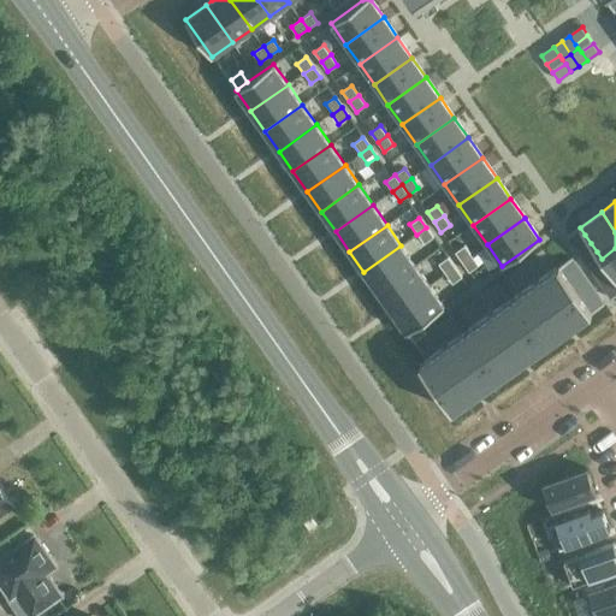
[(426,227),(416,235),(424,244),(433,237),(426,227)]
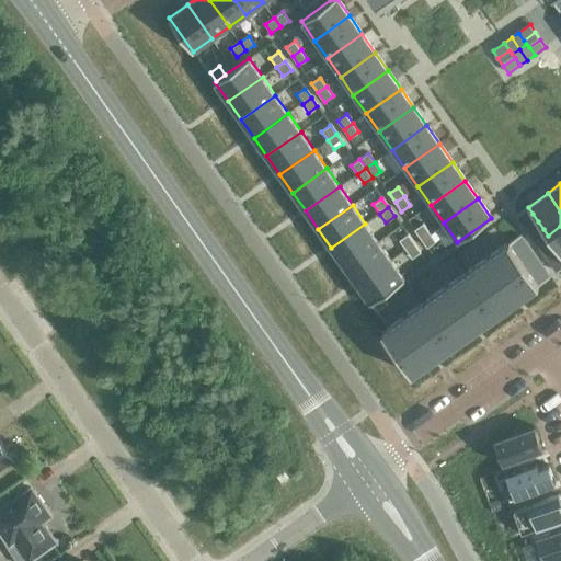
[(528,207),(517,215),(522,222),(533,214),(528,207)]
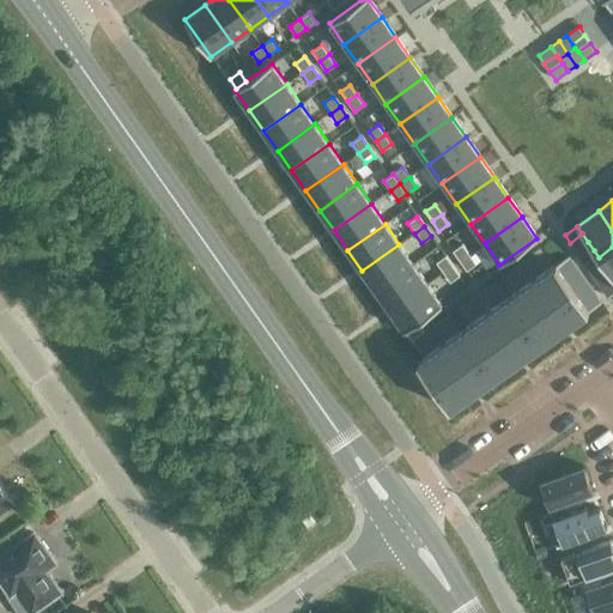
[(582,234),(570,243),(576,250),(588,242),(582,234)]
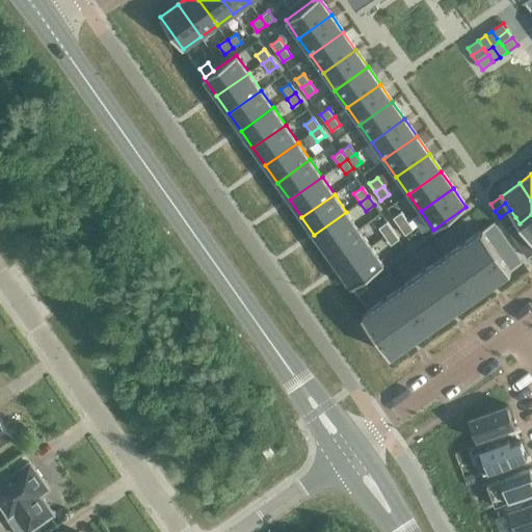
[(510,210),(500,217),(504,224),(515,217),(510,210)]
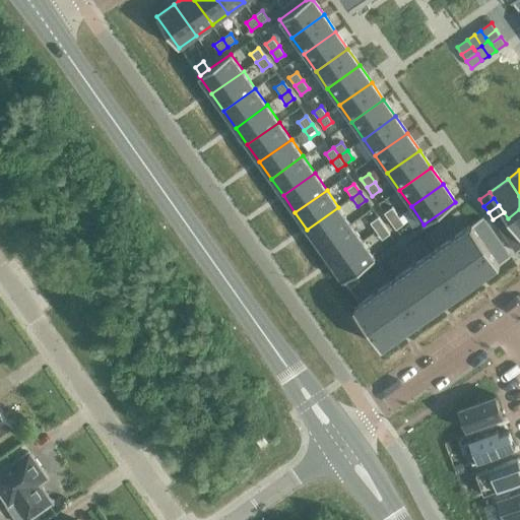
[(338,207),(307,230),(319,246),(350,223),(338,207)]
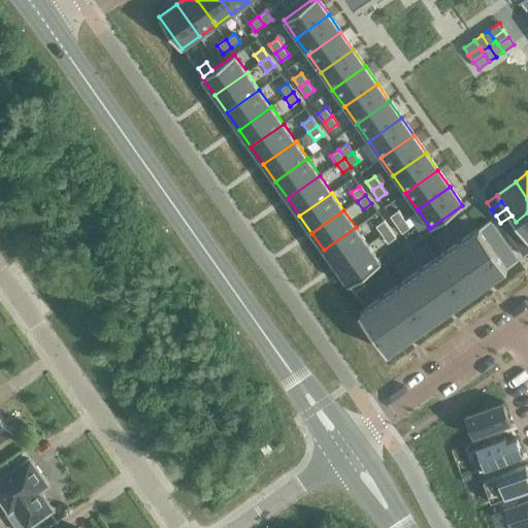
[(398,210),(390,217),(396,225),(404,219),(398,210)]
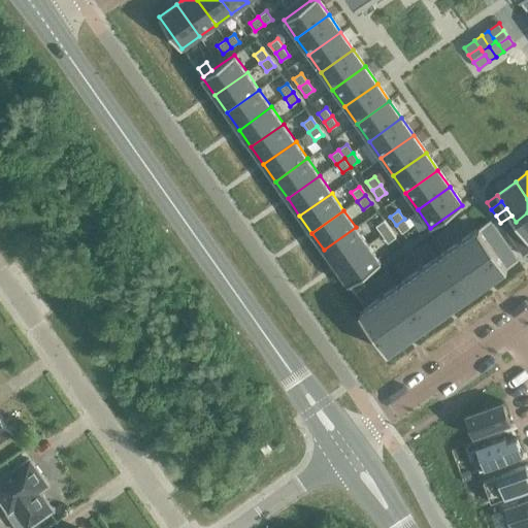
[(527,212),(516,222),(521,229),(525,235),(527,238),(527,212)]
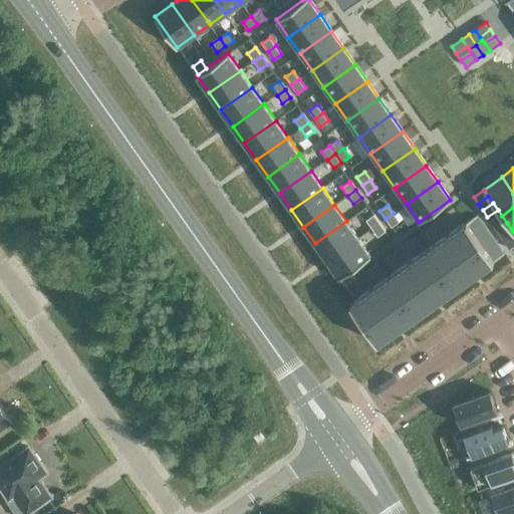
[(498,210),(487,217),(492,223),(502,216),(498,210)]
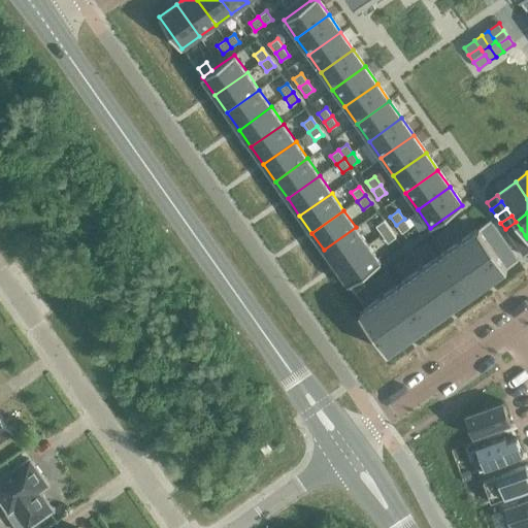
[(404,219),(396,225),(402,233),(410,227),(404,219)]
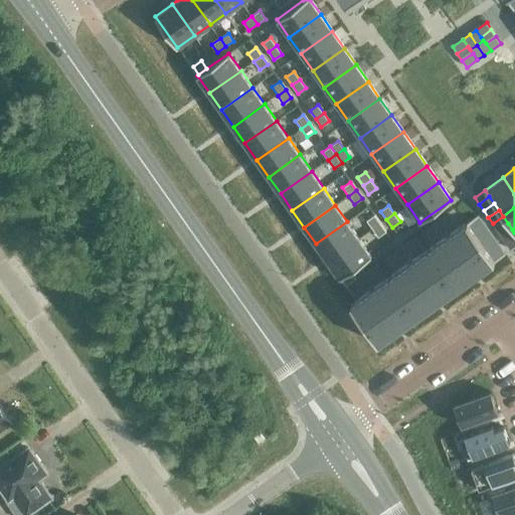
[(374,215),(366,221),(372,229),(380,223),(374,215)]
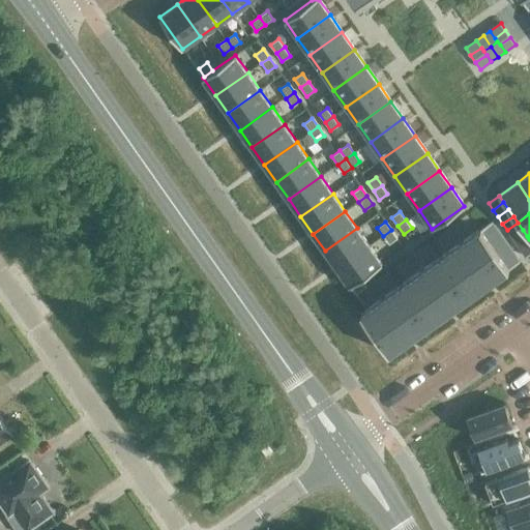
[(492,222),(481,229),(509,269),(520,262),(492,222)]
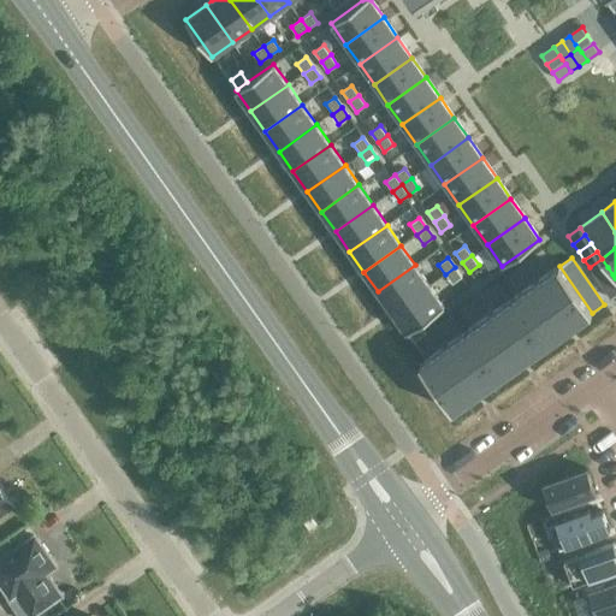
[(602,259),(590,267),(596,276),(608,267),(602,259)]
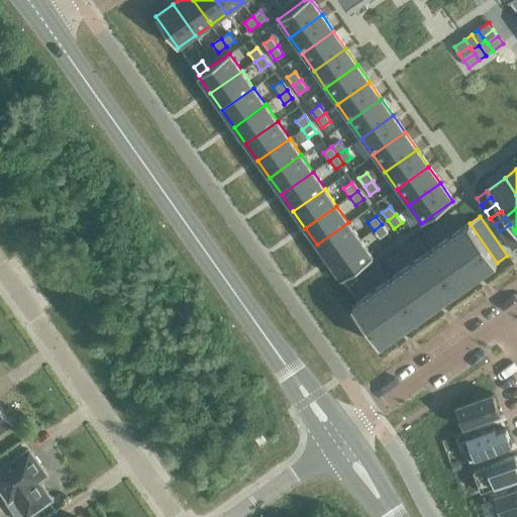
[(348,222),(317,244),(329,262),(360,239),(348,222)]
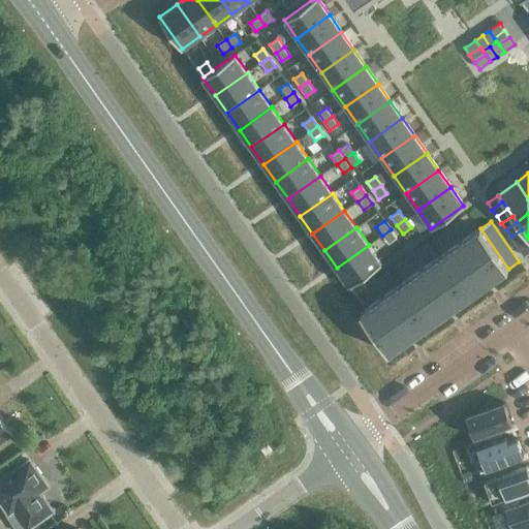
[(480,228),(439,257),(468,298),(508,269),(480,228)]
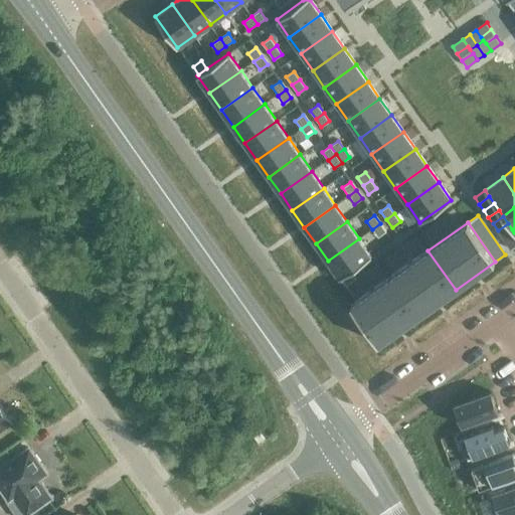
[(380,223),(372,229),(377,237),(385,232),(380,223)]
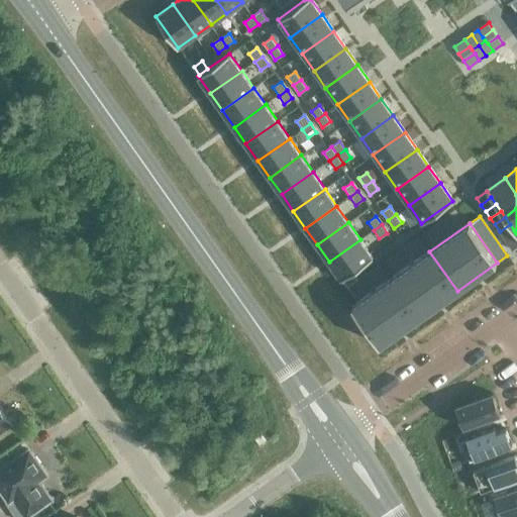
[(510,224),(500,231),(504,237),(514,230),(510,224)]
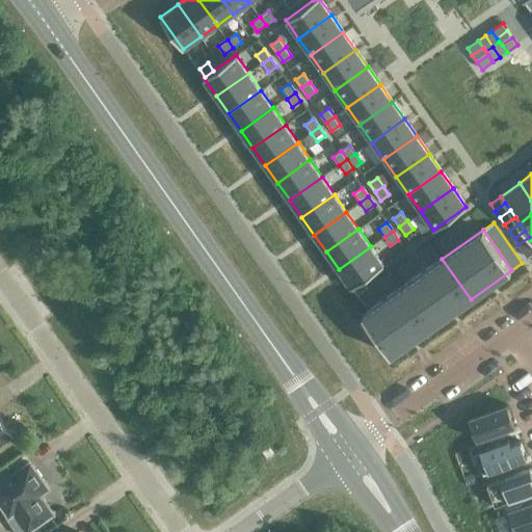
[(531,240),(529,237),(519,244),(524,251),(531,245),(531,240)]
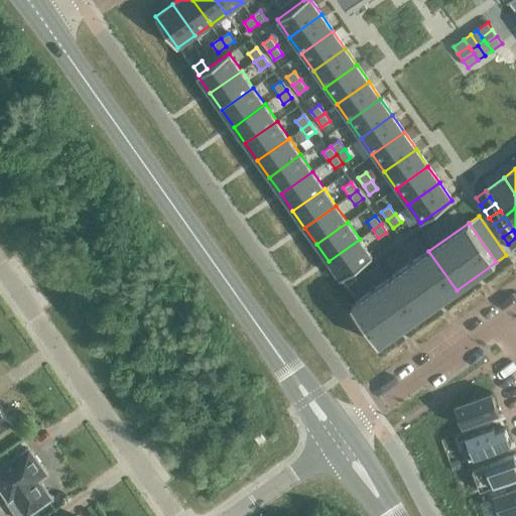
[(360,239),(329,261),(341,279),(342,278),(351,272),(372,256),(360,239)]
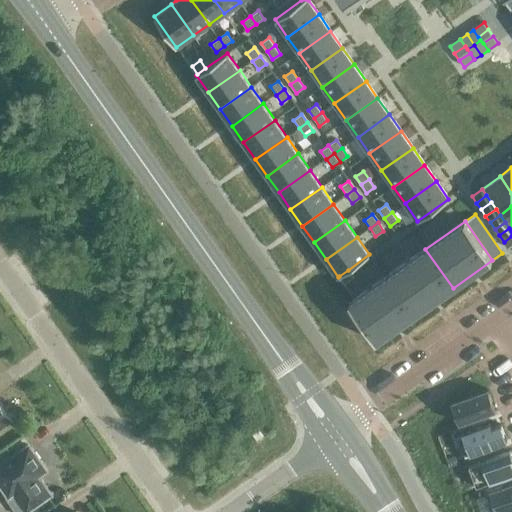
[(425,249),(387,276),(415,315),(453,288),(425,249)]
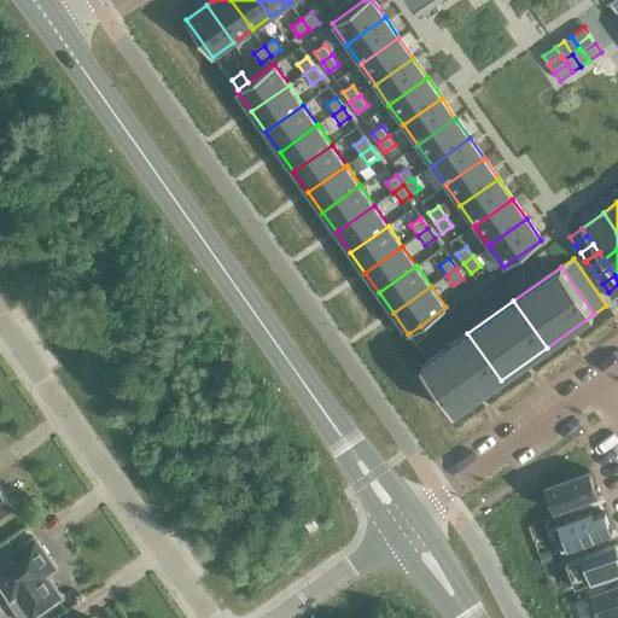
[(420,326),(409,333),(417,343),(426,336),(420,326)]
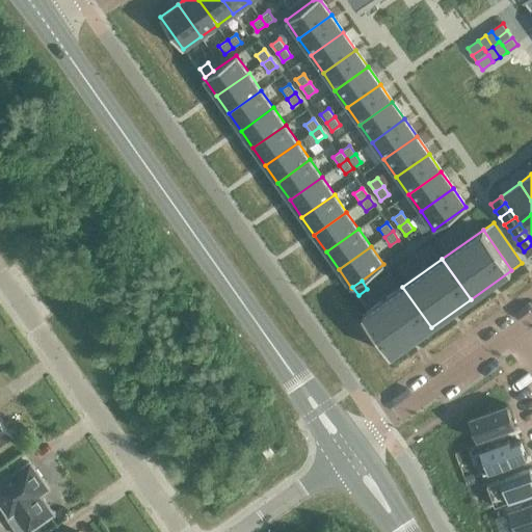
[(402,287),(362,315),(391,355),(431,327),(402,287)]
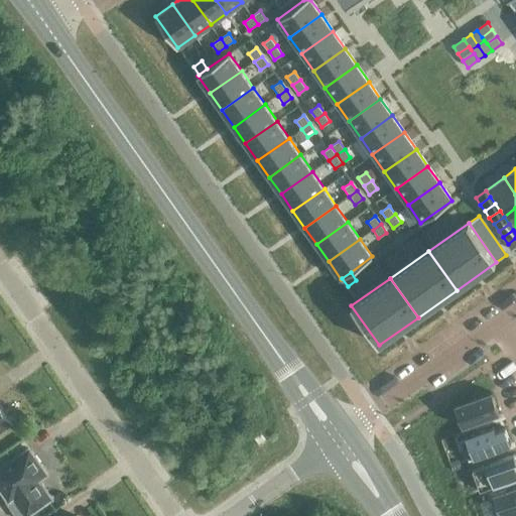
[(492,392),(455,405),(463,426),(499,413),(492,392)]
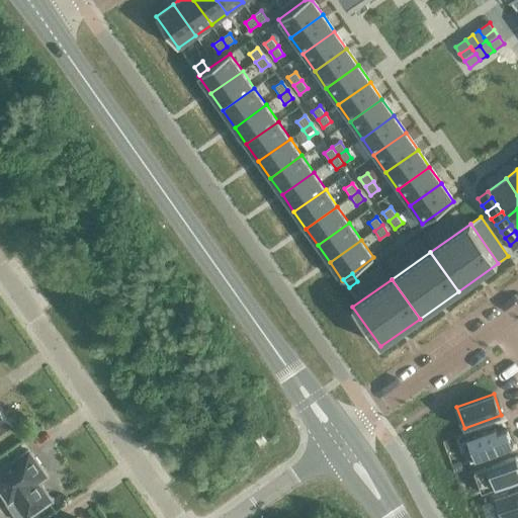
[(0,433),(11,426),(0,411),(1,410),(0,409),(0,433)]
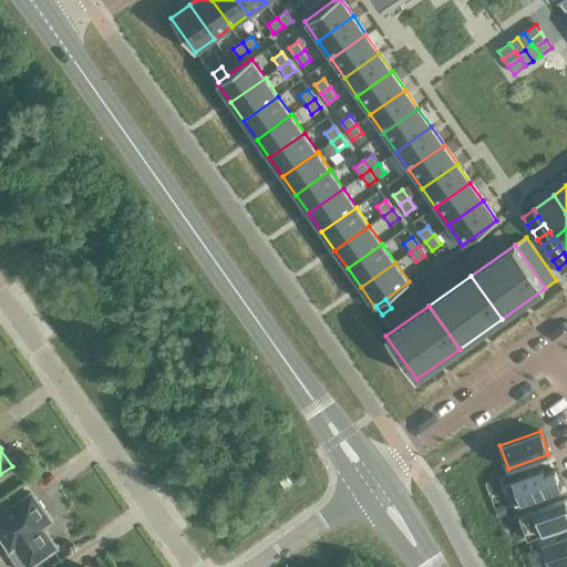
[(543,468),(506,482),(515,505),(562,488),(555,470),(545,473),(543,468)]
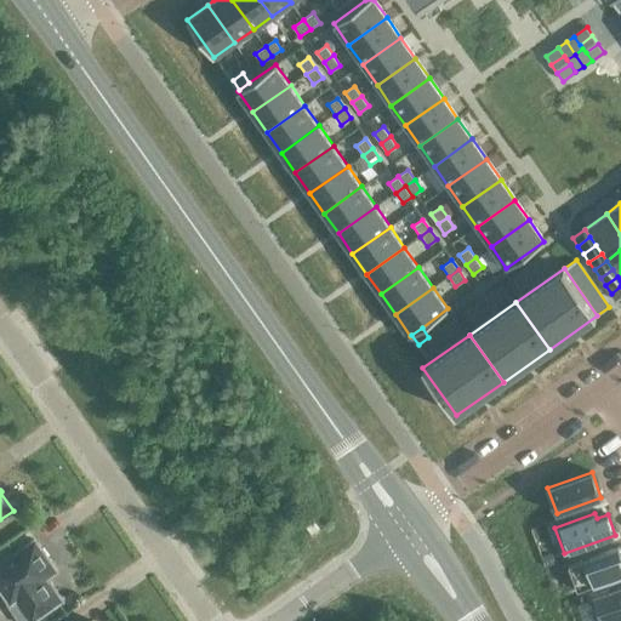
[(56,570),(35,540),(0,564),(0,586),(10,600),(6,603),(18,620),(30,620),(61,599),(49,582),(46,584),(43,579),(56,570)]
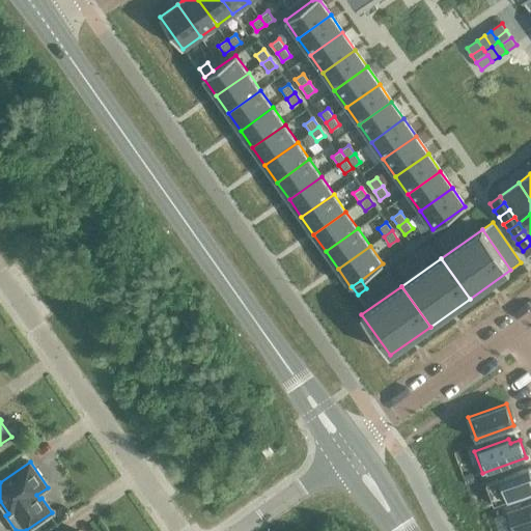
[(530,474),(529,468),(485,483),(494,505),(530,491),(530,474)]
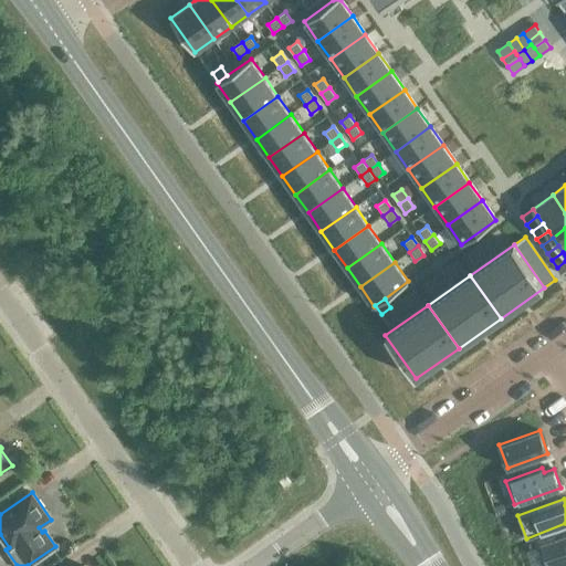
[(502,505),(494,507),(498,517),(505,514),(502,505)]
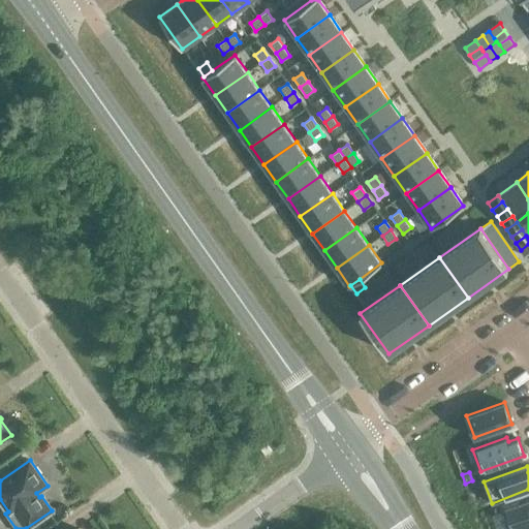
[(528,500),(504,509),(511,528),(521,528),(528,526),(528,500)]
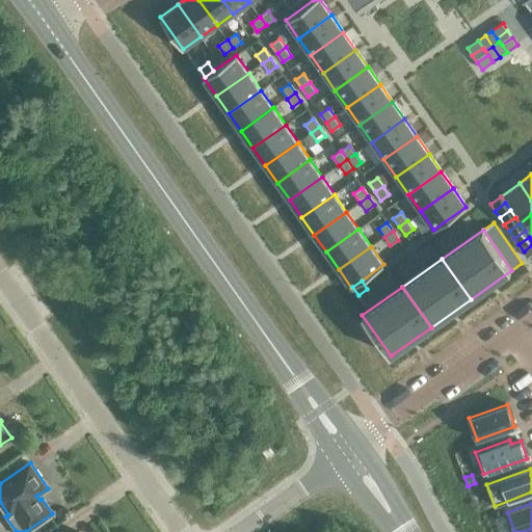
All buildings are outlined.
